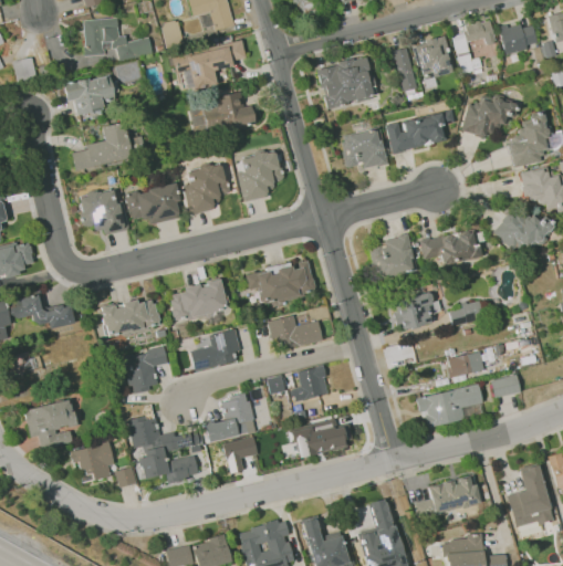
[(235,25),(228,0),(189,0),(194,16),(211,12),(215,30),(235,25)]
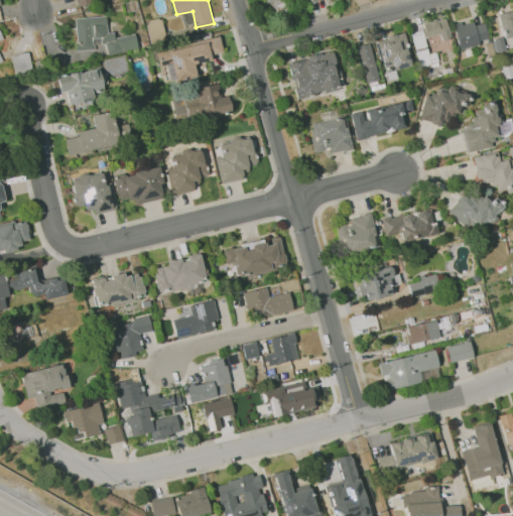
[(266,0),(268,11),(288,9),(287,0),(266,0)]
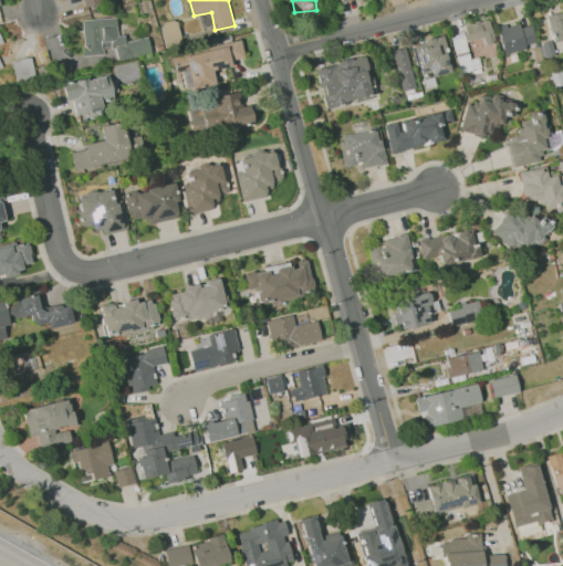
[(562,12),(549,16),(555,42),(562,40),(562,12)]
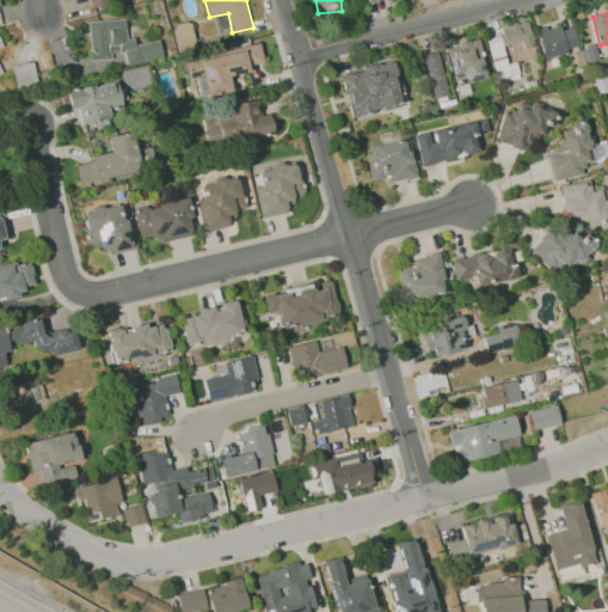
[(90,22),(93,60),(115,59),(114,53),(128,51),(128,63),(165,60),(163,40),(129,43),(127,18),(90,22)]
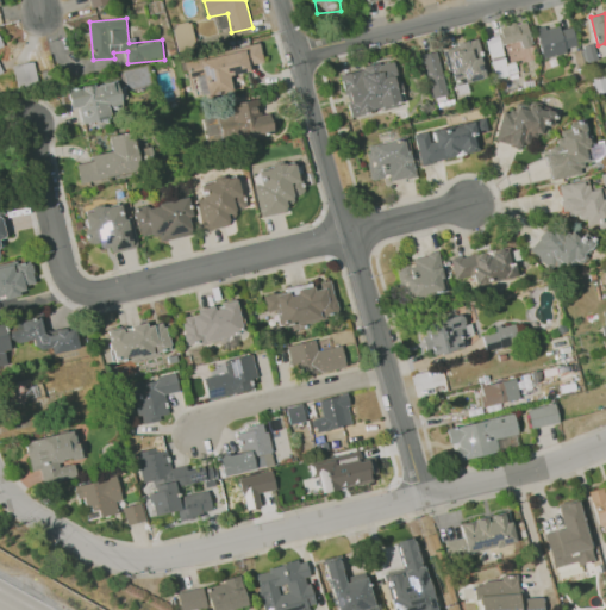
[(504,35),(488,38),(493,60),(506,56),(504,45),(522,41),(524,48),(535,45),(529,20),(501,27),(504,35)]
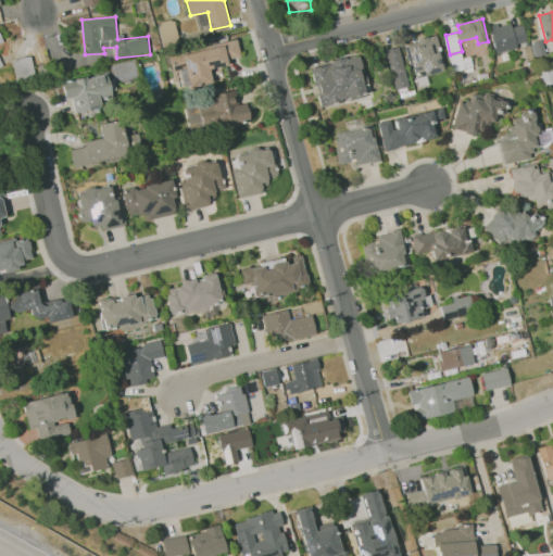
[(160,23),(164,45),(179,42),(175,20),(160,23)]
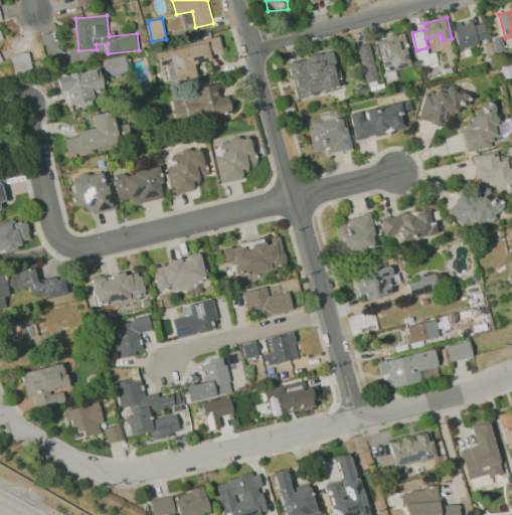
[(455,25),(460,48),(490,41),(485,22),(475,25),(474,21),(455,25)]
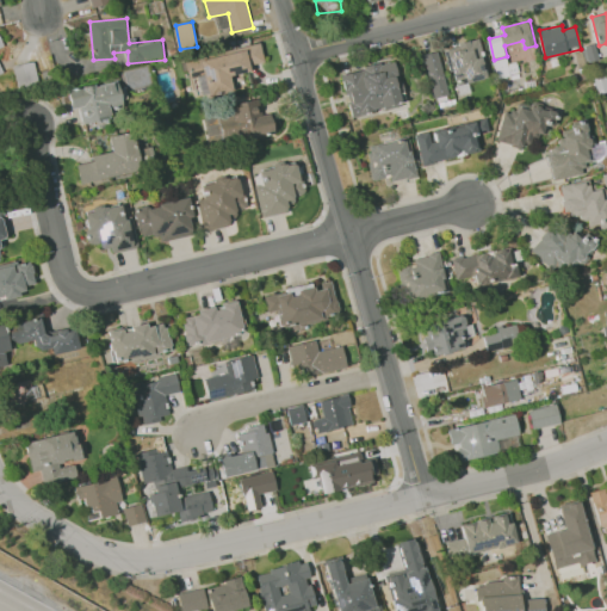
[(490,76),(479,39),(446,48),(457,86),(490,76)]
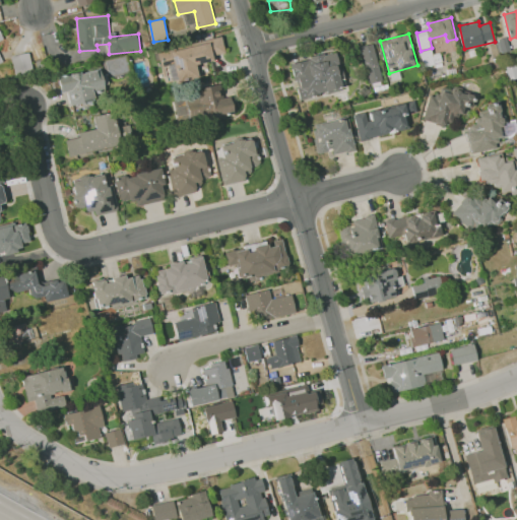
[(227,56),(222,38),(160,51),(164,66),(168,65),(172,82),(199,76),(196,62),(227,56)]
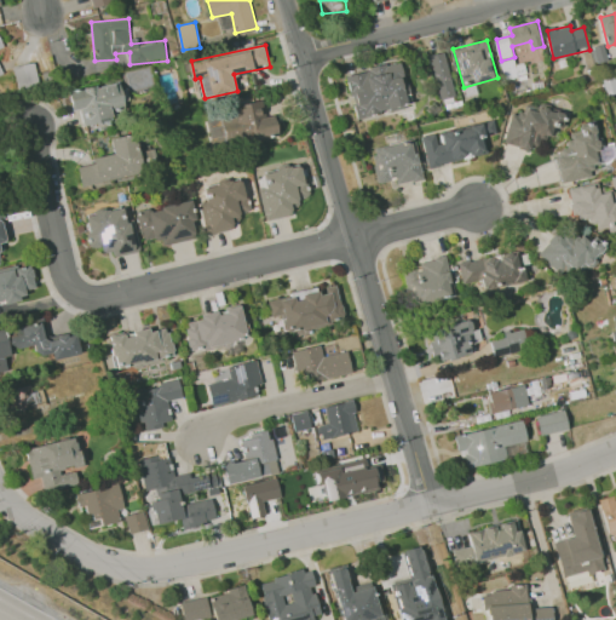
[(458,96),(445,52),(430,56),(442,101),(458,96)]
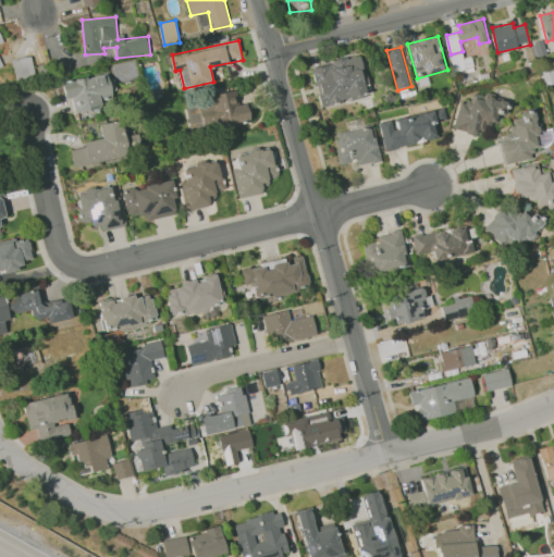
[(312,66),(321,106),(371,94),(362,56),(312,66)]
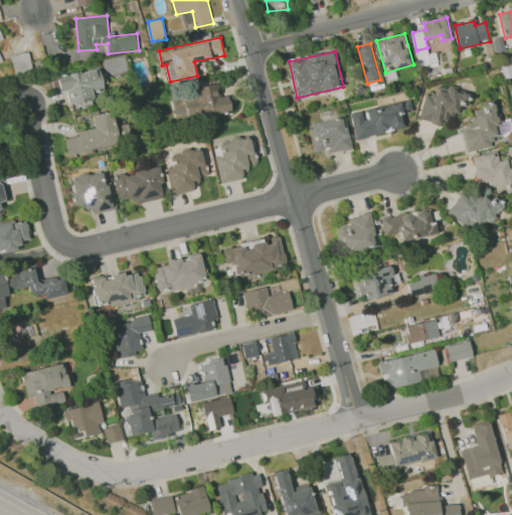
[(13,55),(16,74),(33,71),(30,52),(13,55)]
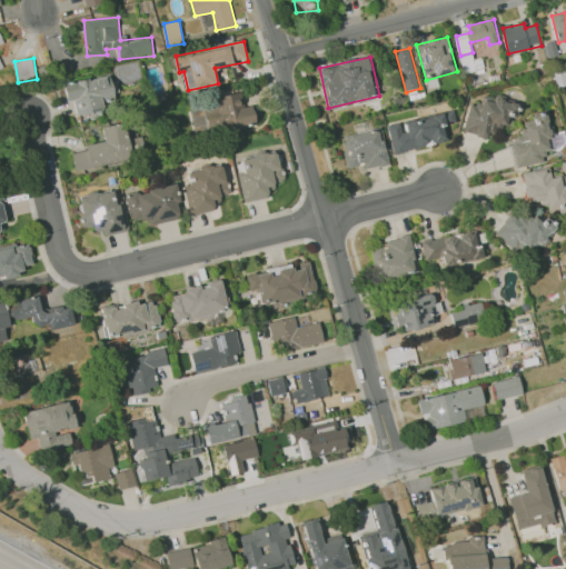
[(67,101),(76,100),(77,115),(103,111),(102,102),(115,101),(112,77),(65,82),(67,101)]
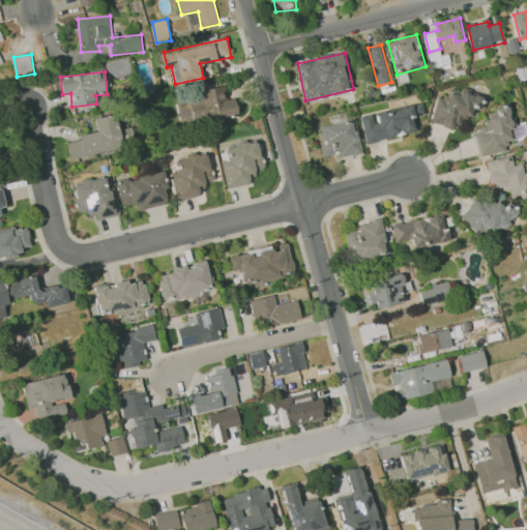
[(201,90),(203,98),(177,104),(182,125),(238,114),(235,98),(229,99),(226,85),(201,90)]
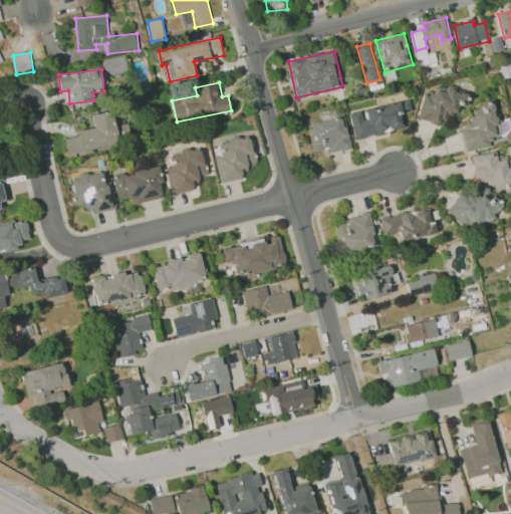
[(418,118),(444,126),(448,111),(462,116),(468,95),(438,85),(434,95),(427,92),(418,118)]
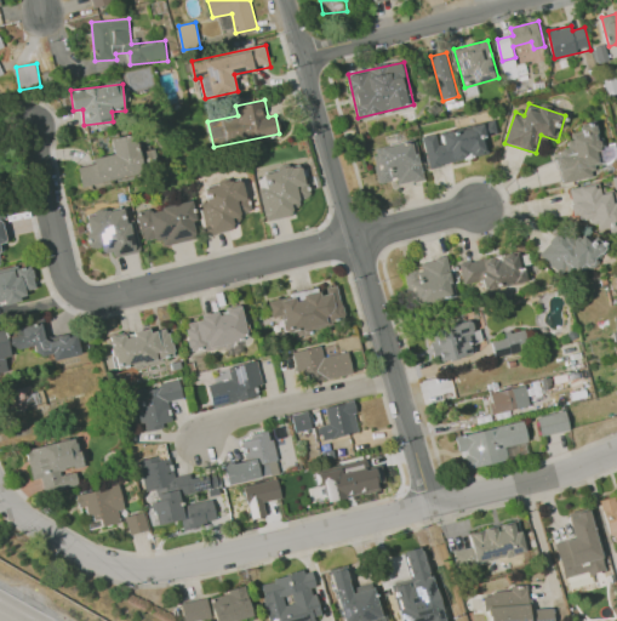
[(429,166),(491,154),(487,136),(498,135),(496,121),(440,132),(440,134),(424,136),(429,166)]
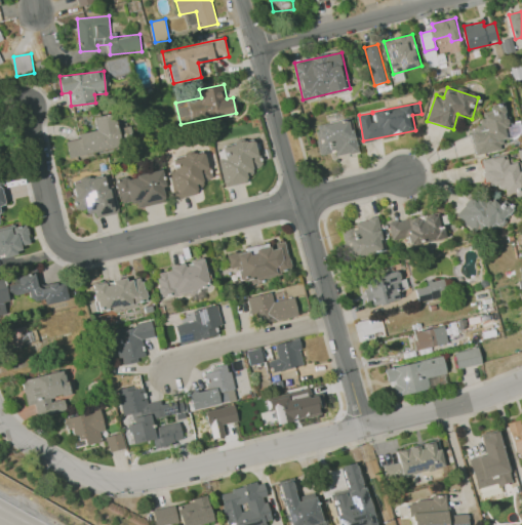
[(478,155),(508,148),(503,128),(511,127),(505,106),(482,111),(486,126),(471,130),(478,155)]
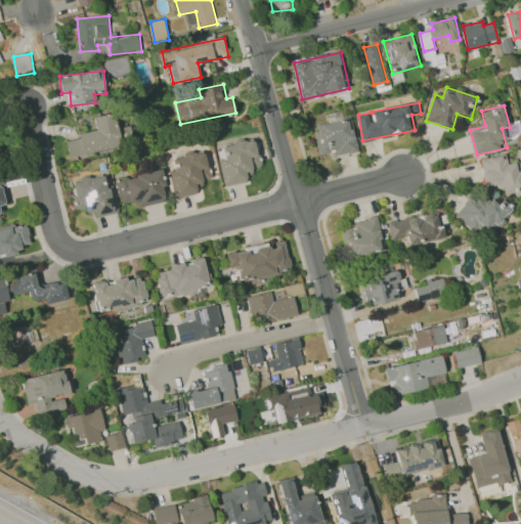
[(94,117),(96,130),(79,133),(80,138),(67,141),(70,157),(122,147),(116,113),(94,117)]
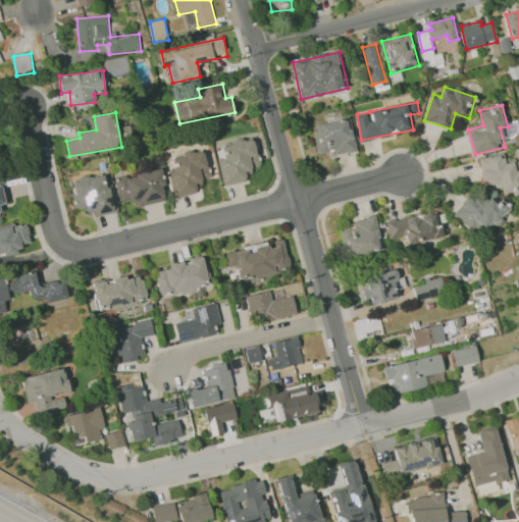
[(334,154),(355,152),(351,119),(315,124),(319,154),(334,151),(334,154)]
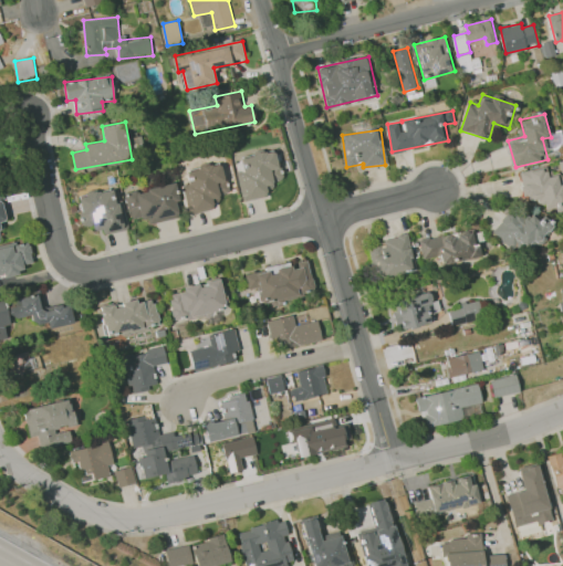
[(243,201),(269,196),(268,188),(275,187),(274,181),(282,180),(277,150),(241,157),(244,170),(238,171),(243,201)]
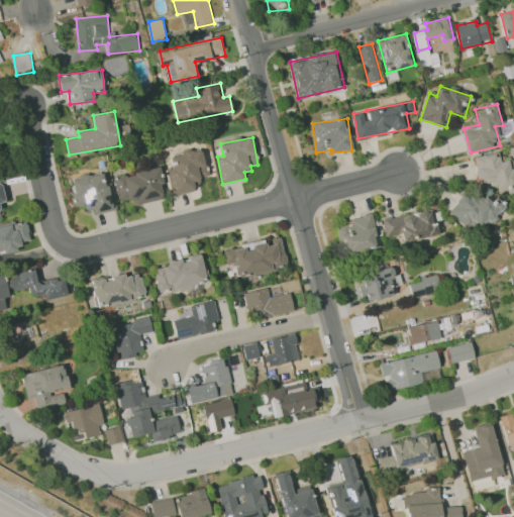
[(171,156),(174,168),(168,169),(174,195),(196,190),(194,181),(210,177),(203,147),(171,156)]
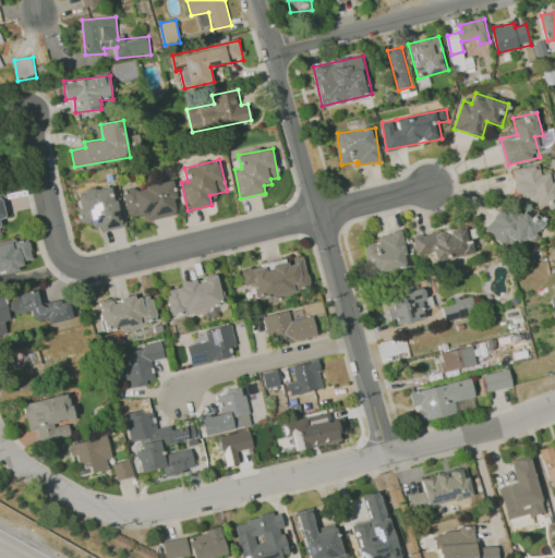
[(514,169),(517,193),(526,192),(527,201),(538,198),(540,208),(554,206),(554,182),(552,182),(550,172),(539,173),(538,166),(514,169)]
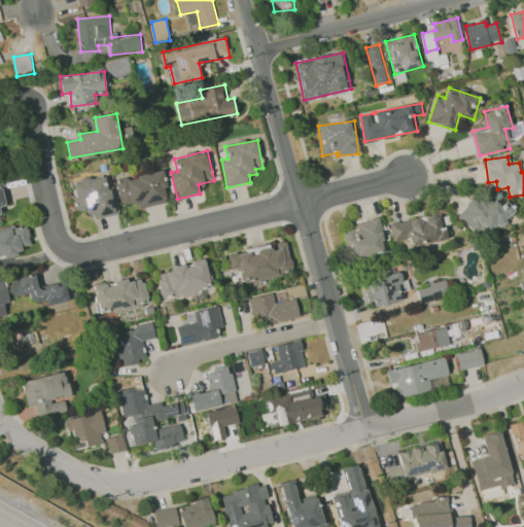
[(139,209),(170,202),(163,171),(117,181),(124,206),(138,203),(139,209)]
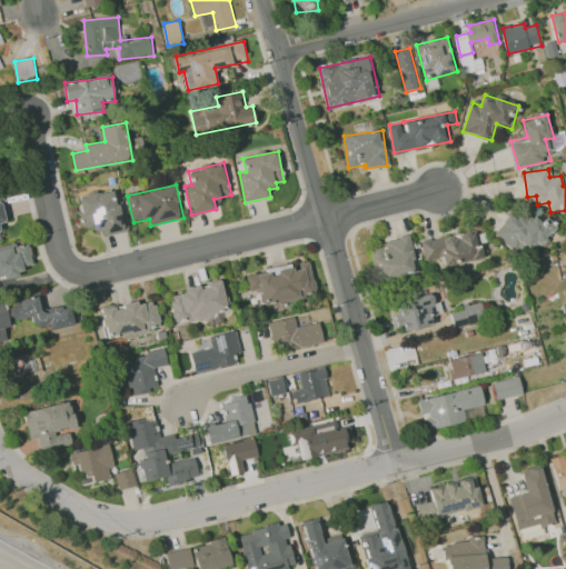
[(106,236),(127,230),(118,188),(79,197),(87,230),(103,227),(106,236)]
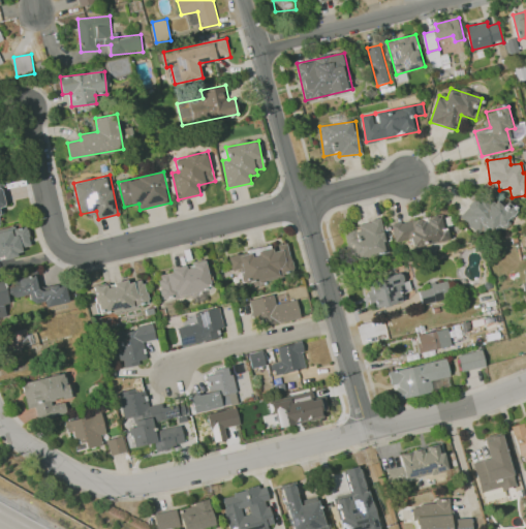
[(461,217),(484,238),(500,219),(505,223),(518,210),(508,200),(503,206),(496,199),(490,206),(480,196),(461,217)]
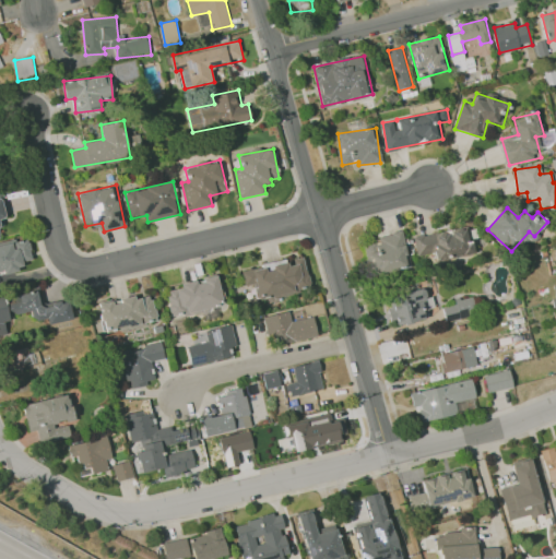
[(469,226),(415,237),(418,256),(436,252),(437,261),(474,254),(469,226)]
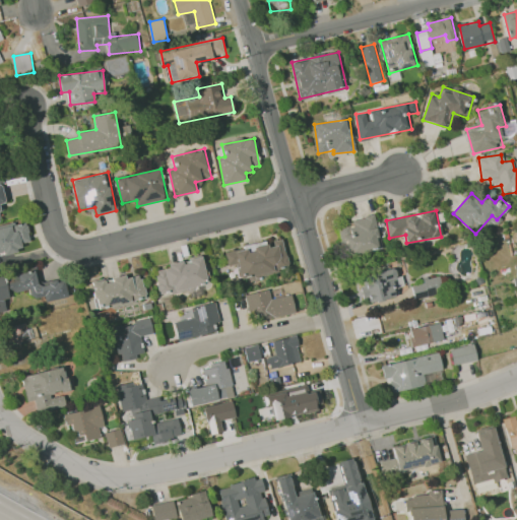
[(347,255),(381,248),(375,215),(353,219),(356,225),(341,228),(347,255)]
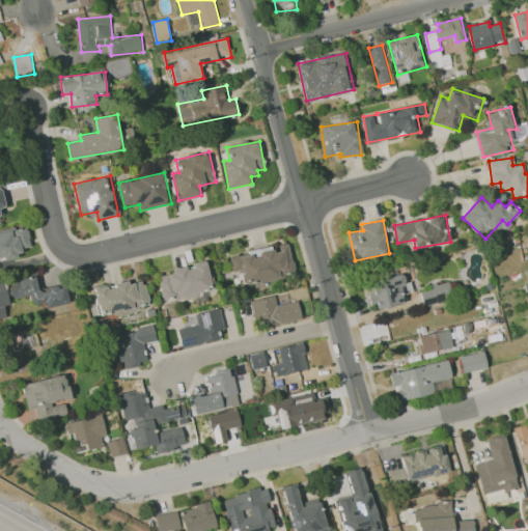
[(0,261),(22,256),(21,249),(32,246),(27,226),(0,233),(0,261)]
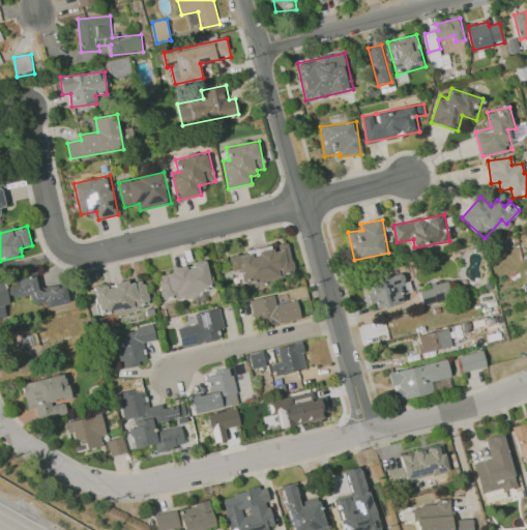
[(230,256),(234,271),(241,269),(244,285),(296,273),(289,243),(273,246),(230,256)]
